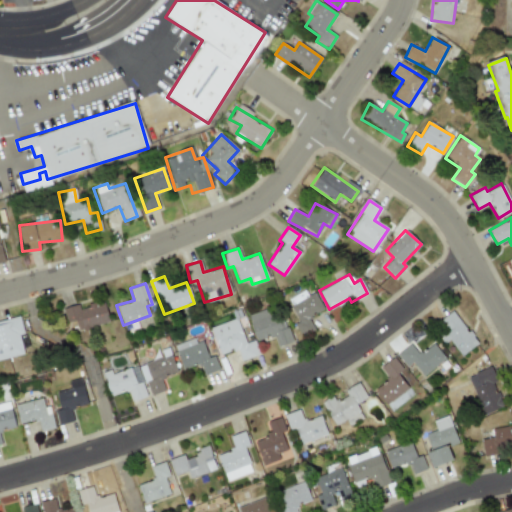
[(287,298),(298,322),(294,323),(300,336),(314,330),(308,318),(324,311),(315,292),(307,296),(304,290),(287,298)]
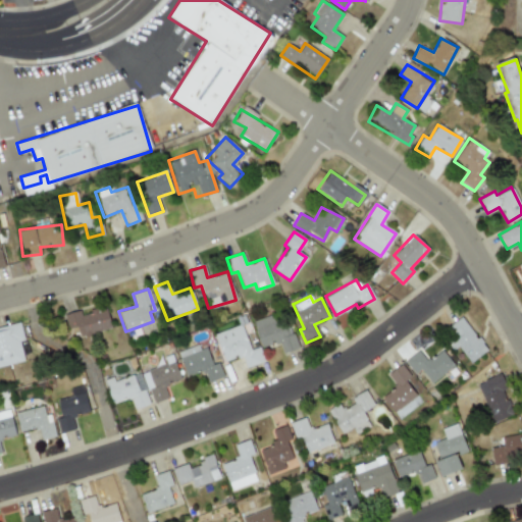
[(63,314),(67,329),(76,327),(77,335),(110,328),(105,307),(81,313),(80,310),(63,314)]
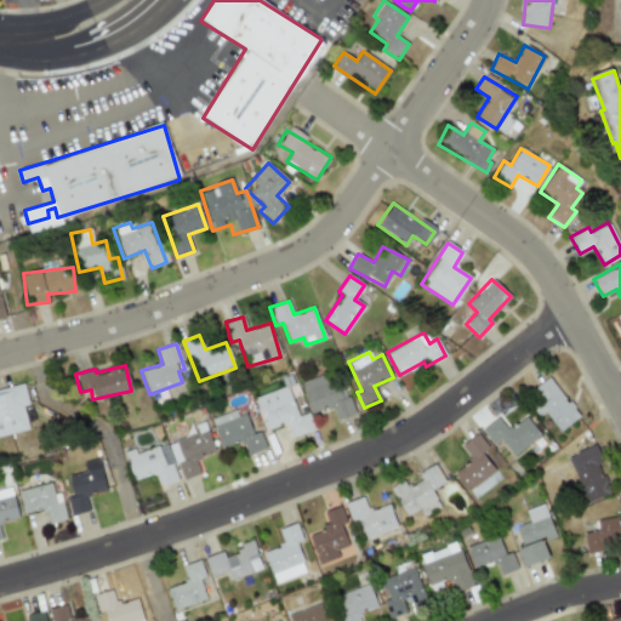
[(336,420),(351,415),(337,370),(300,381),(309,414),(331,408),(336,420)]
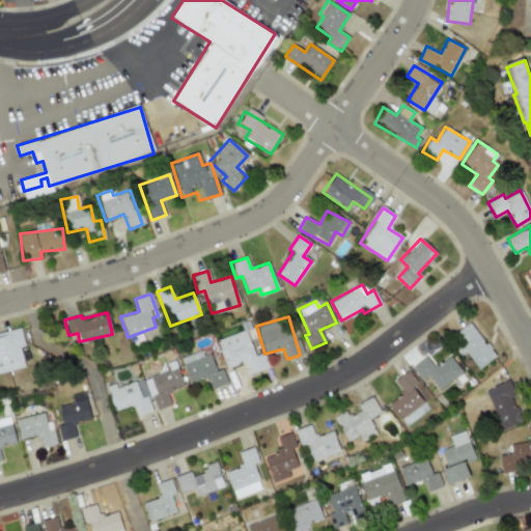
[(476,370),(495,357),(469,322),(453,334),(460,344),(458,346),(476,370)]
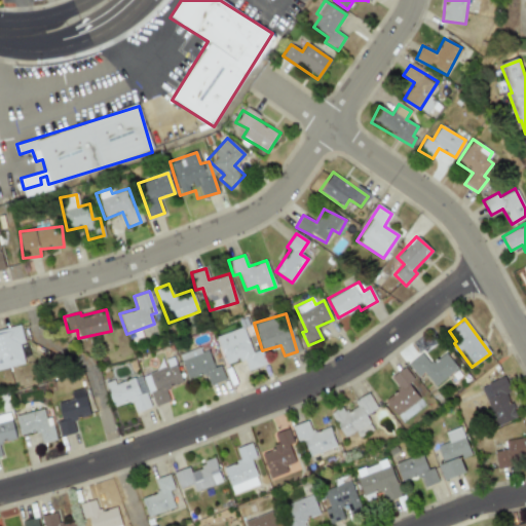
[(0,329),(0,369),(24,364),(20,343),(24,342),(20,325),(0,329)]
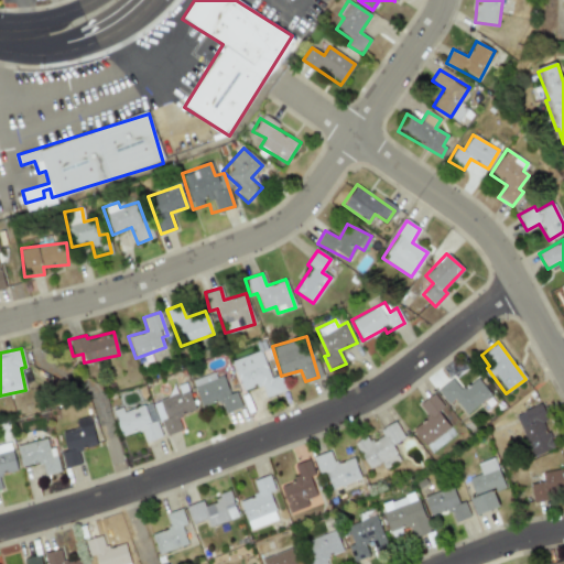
[(230,361),(241,391),(260,384),(266,398),(284,390),(279,375),(270,378),(260,350),(230,361)]
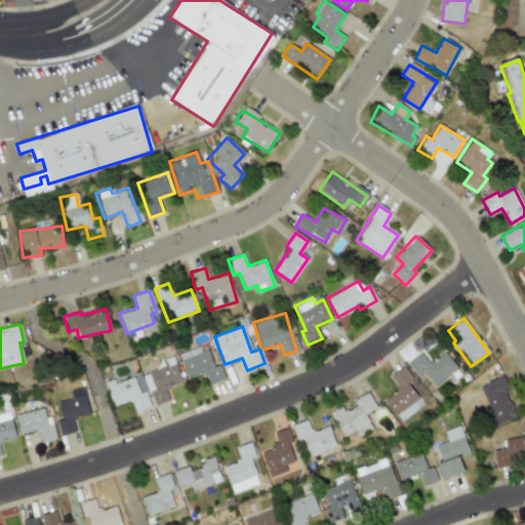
[(178,355),(187,378),(204,373),(208,385),(225,379),(219,364),(212,367),(206,346),(178,355)]
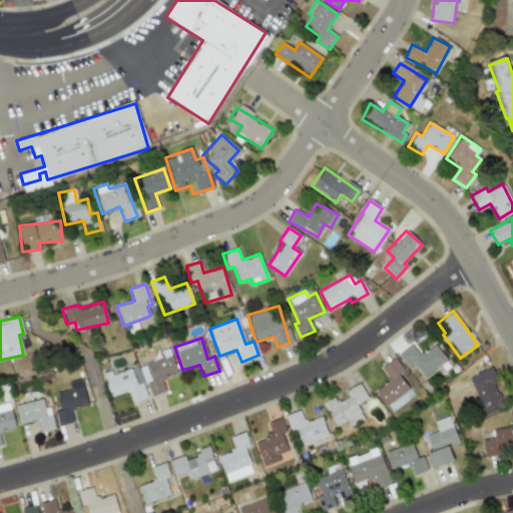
[(446,361),(435,344),(419,355),(412,345),(398,354),(406,368),(414,363),(422,376),(446,361)]
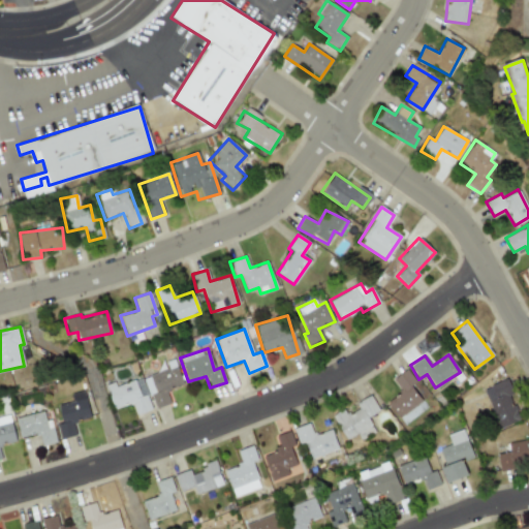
[(143,377),(154,409),(169,403),(164,390),(183,383),(174,359),(164,362),(166,369),(143,377)]
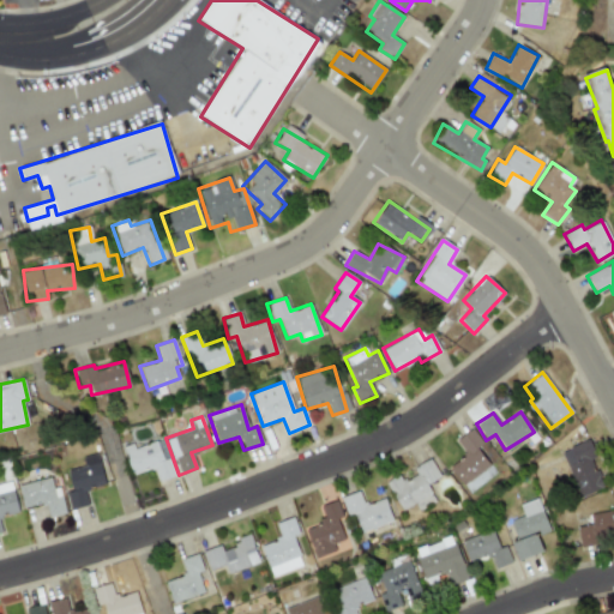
[(131,475),(154,469),(157,481),(175,476),(164,439),(132,449),(131,444),(122,446),(131,475)]
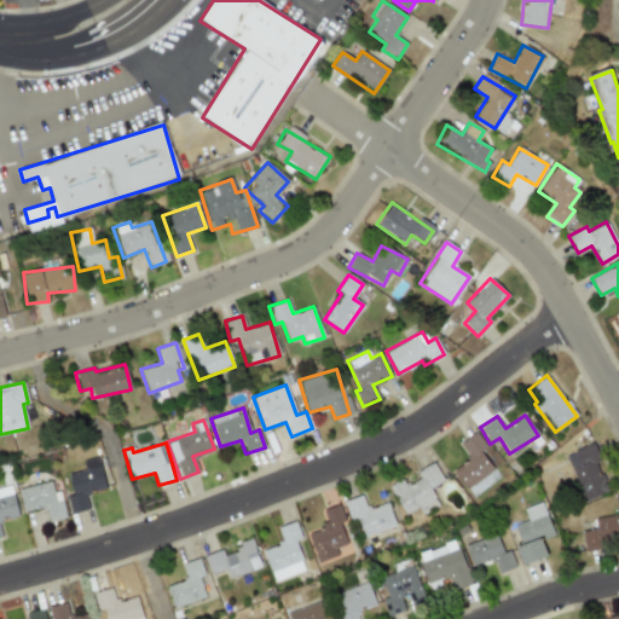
[(563,456),(584,502),(611,491),(590,444),(563,456)]
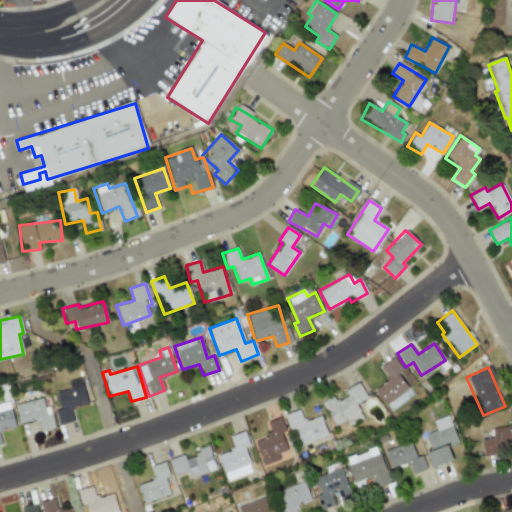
[(55,392),(59,409),(55,410),(58,425),(73,421),(70,406),(86,403),(81,378),(67,381),(69,389),(55,392)]
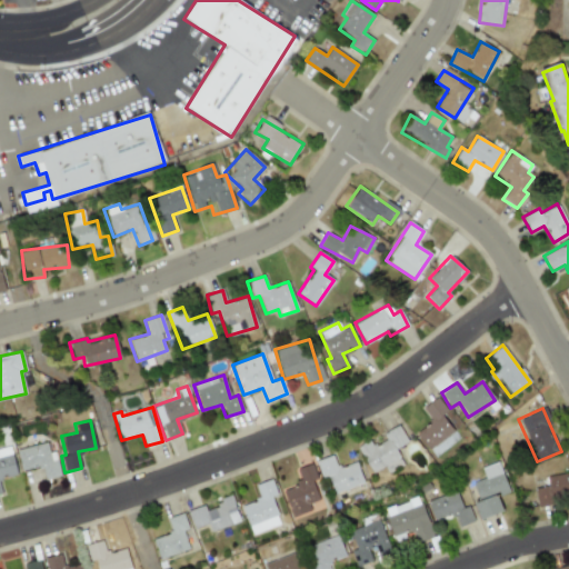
[(371,472),(383,466),(388,472),(403,465),(396,449),(408,442),(398,425),(382,433),(386,440),(373,447),(370,439),(357,447),(371,472)]
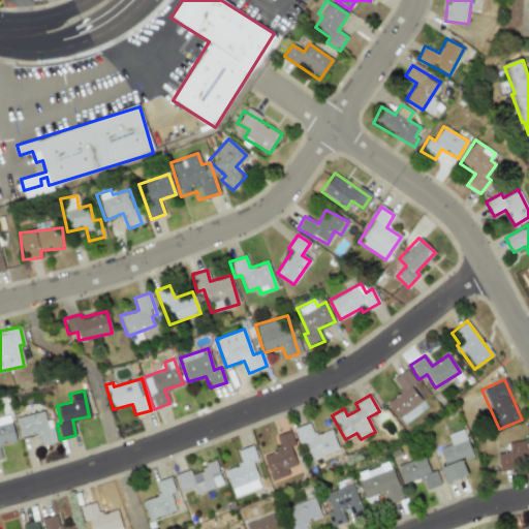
[(56,443),(51,419),(44,421),(43,412),(16,417),(19,437),(38,434),(40,445),(56,443)]
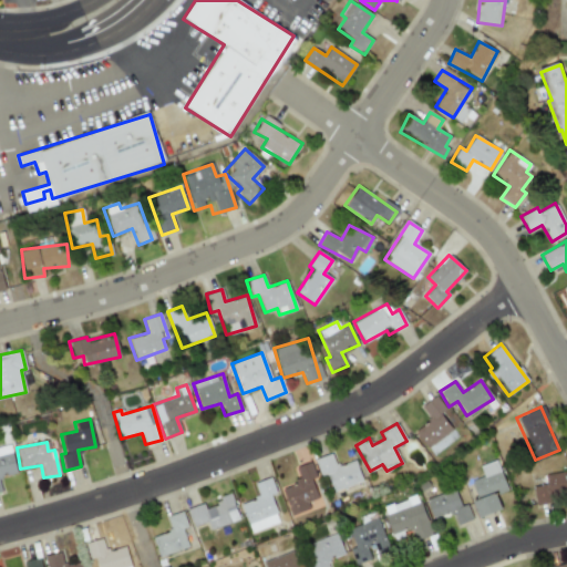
[(0,492),(1,492),(0,487),(0,476),(17,473),(10,445),(0,447),(0,492)]
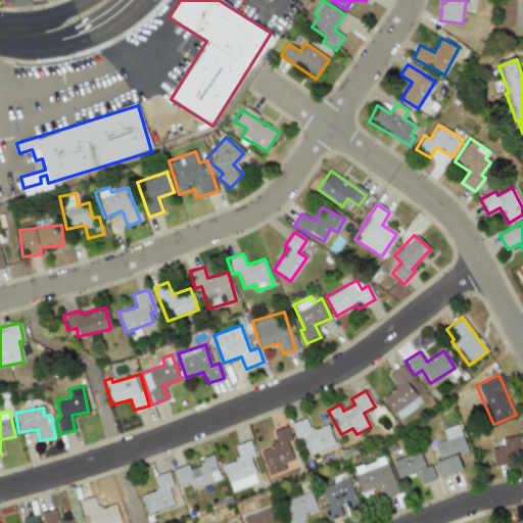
[(328,424),(308,430),(305,418),(290,423),(295,439),(301,437),(306,453),(334,444),(328,424)]
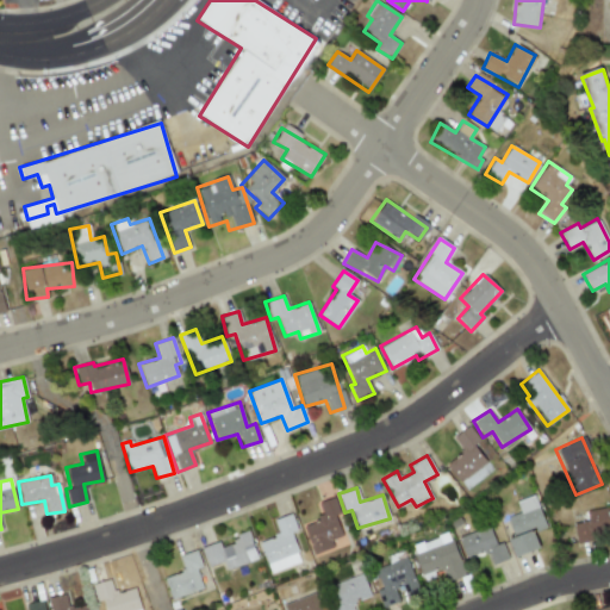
[(515,500),(518,512),(505,517),(512,537),(508,539),(512,556),(539,548),(533,531),(545,528),(534,495),(515,500)]
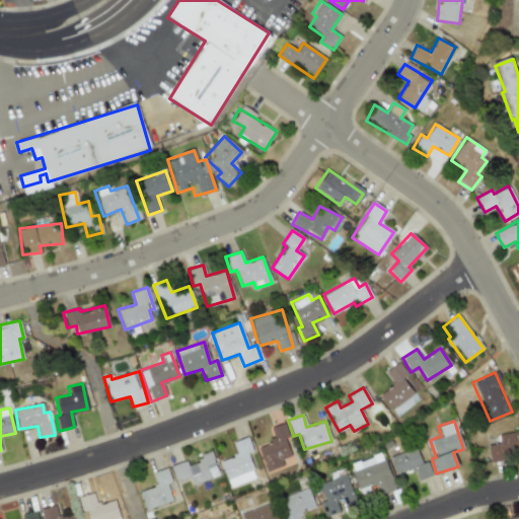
[(270,428),(275,440),(257,446),(266,471),(285,465),(283,459),(291,456),(284,438),(288,437),(284,423),(270,428)]
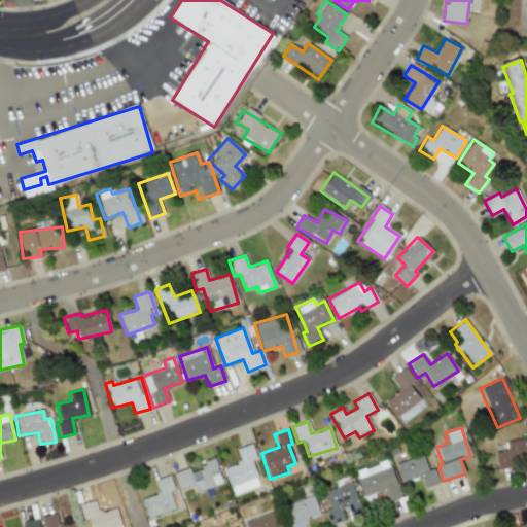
[(526,461),(526,436),(505,442),(507,450),(494,453),(497,467),(526,461)]
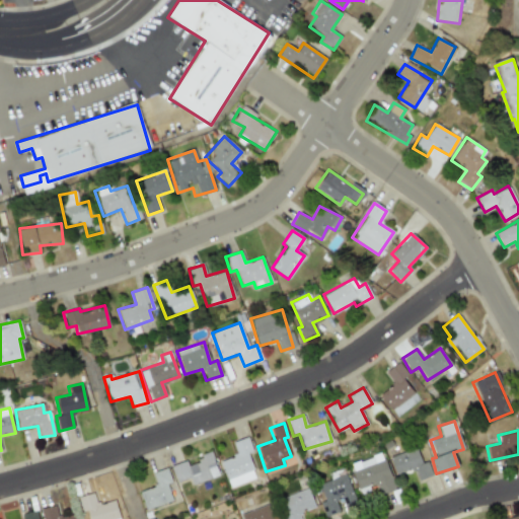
[(220,461),(230,488),(256,477),(247,454),(252,451),(246,437),(232,443),(237,454),(220,461)]
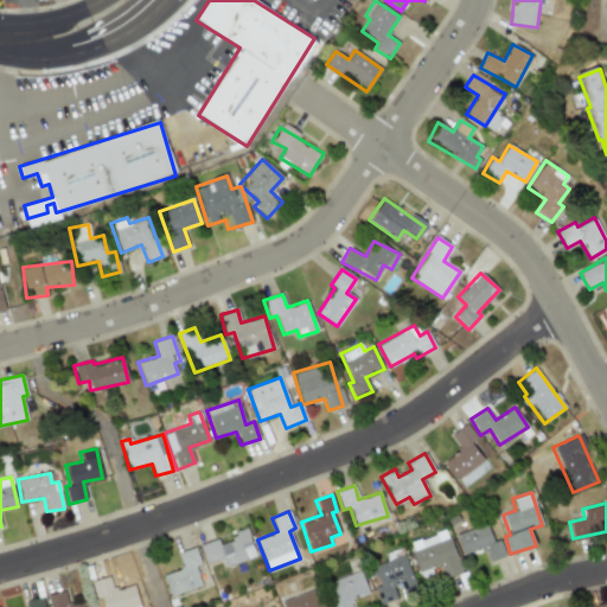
[(454,535),(462,556),(484,548),(489,562),(505,556),(498,538),(492,541),(485,522),(454,535)]
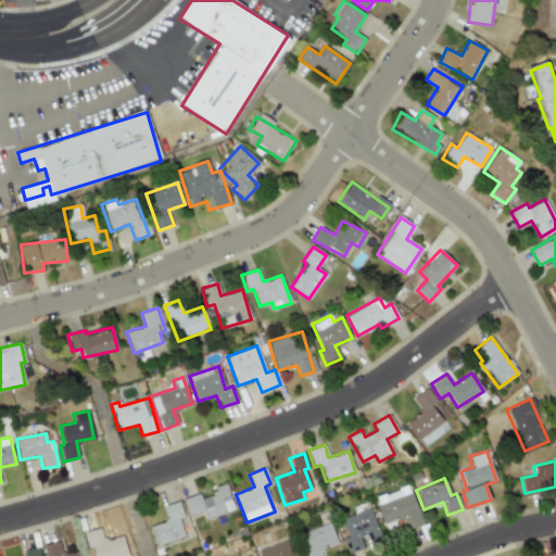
[(205,519),(235,509),(227,485),(184,501),(189,517),(203,512),(205,519)]
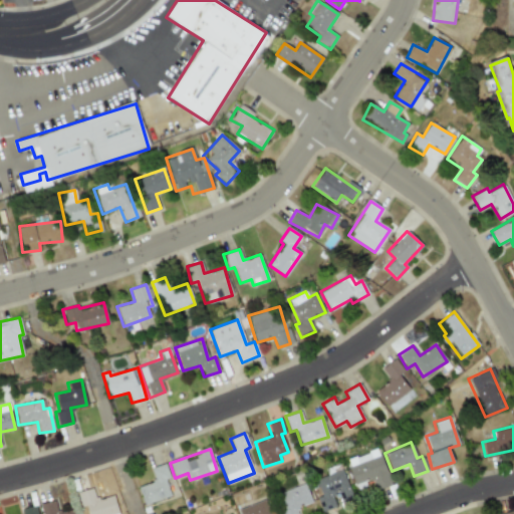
[(354,484),(372,478),(375,490),(391,485),(379,449),(346,459),(354,484)]
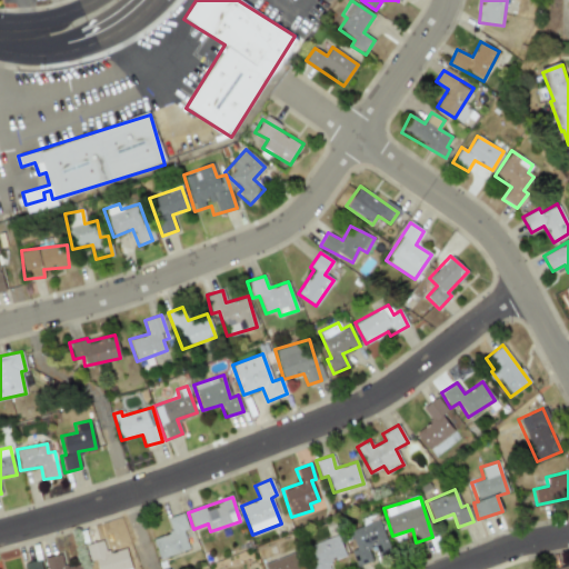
[(152,538),(159,559),(189,549),(182,530),(188,529),(182,513),(167,518),(171,532),(152,538)]
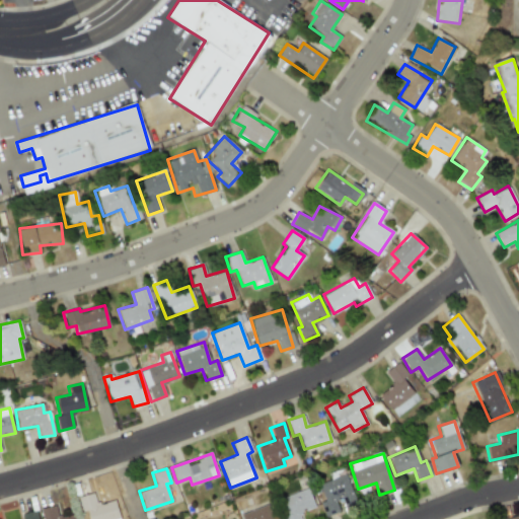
[(323,516),(342,512),(341,508),(355,504),(347,474),(318,483),(323,501),(320,502),(323,516)]
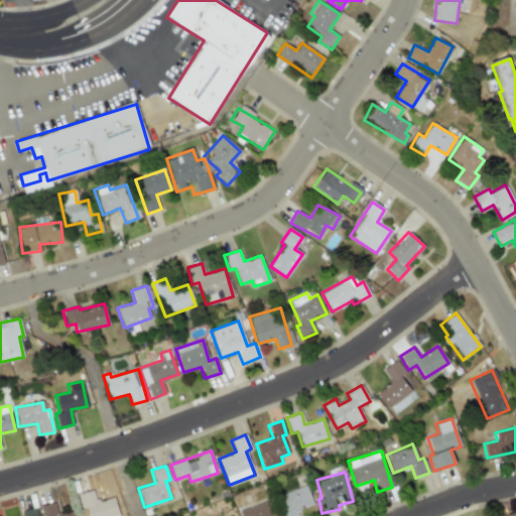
[(276,495),(281,515),(299,515),(297,509),(313,505),(307,486),(276,495)]
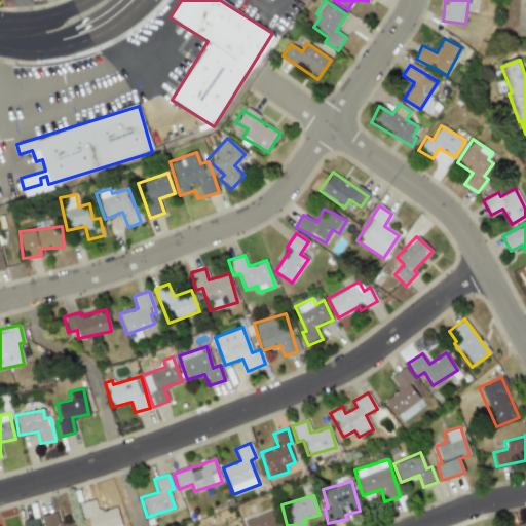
[(91,525),(120,525),(116,506),(98,512),(95,499),(78,503),(83,519),(89,518),(91,525)]
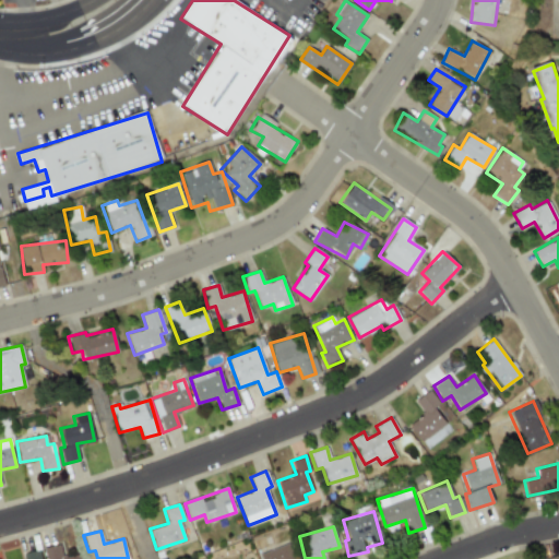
[(298,558),(293,542),(259,555),(260,558),(298,558)]
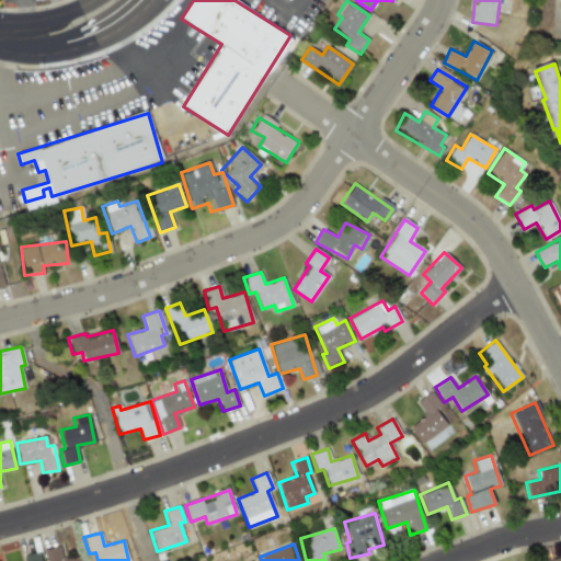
[(43,550),(45,560),(83,560),(82,556),(63,560),(59,547),(43,550)]
